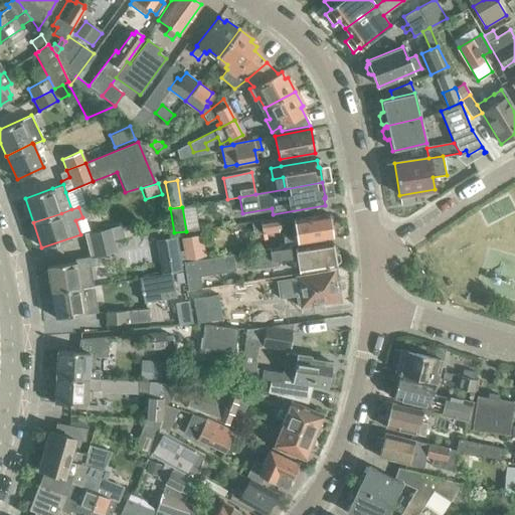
[(296,236),(284,238),(285,245),(289,244),(298,243),(332,238),(331,234),(333,233),(332,226),(329,225),(328,213),(294,218),(295,227),(296,236)]
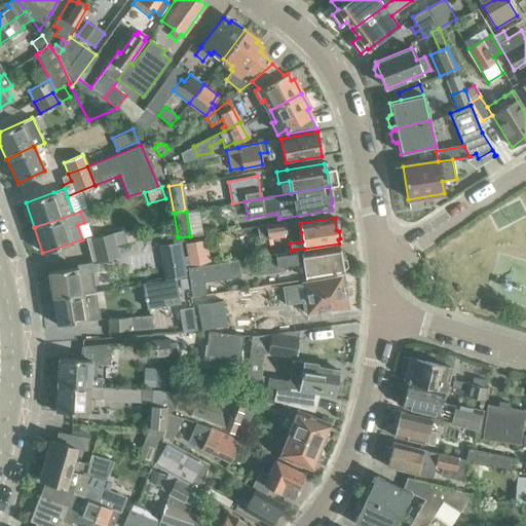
[(285,222),(256,226),(258,239),(287,234),(285,222)]
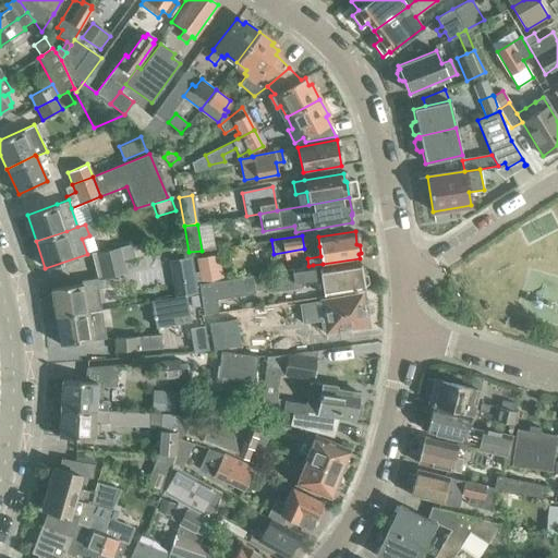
[(133,246),(135,255),(154,251),(152,242),(133,246)]
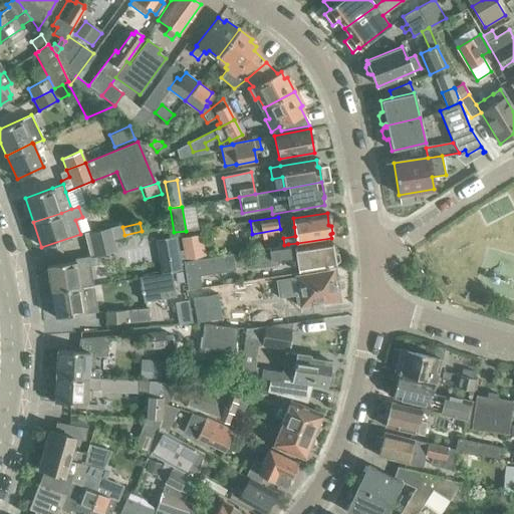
[(120,225),(108,228),(111,239),(123,236),(120,225)]
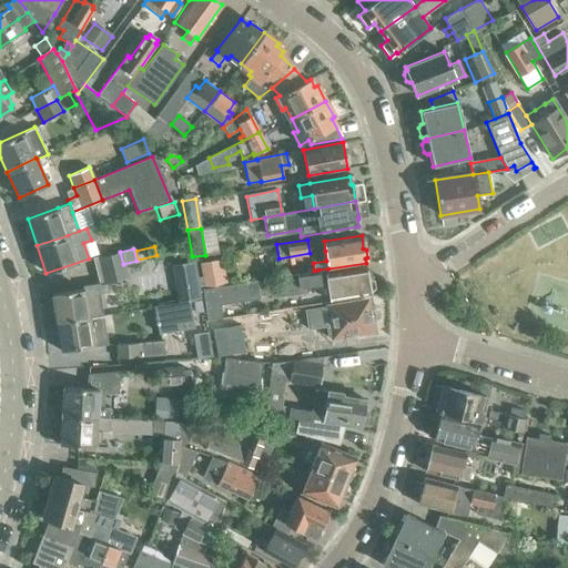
[(123,265),(123,264),(120,252),(91,259),(94,272),(123,265)]
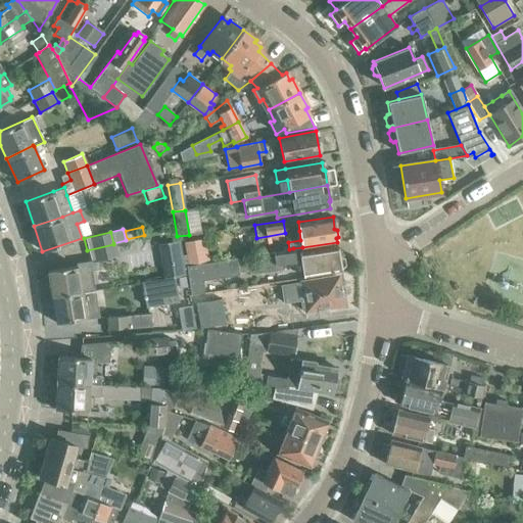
[(182,243),(186,267),(205,263),(201,239),(182,243)]
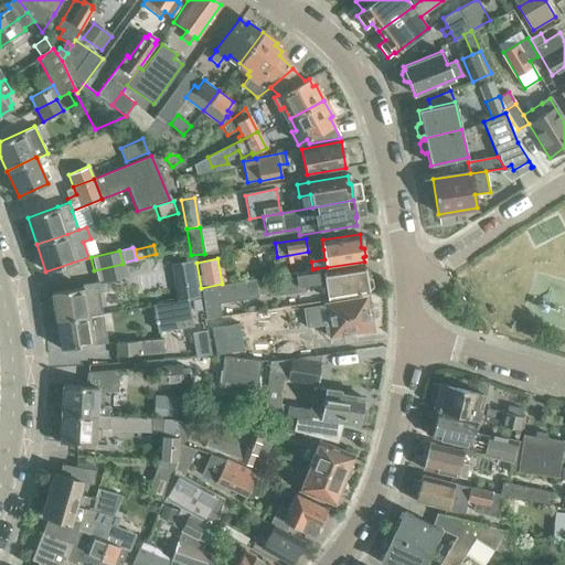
[(94,270),(97,283),(97,284),(105,281),(126,276),(123,264),(94,270)]
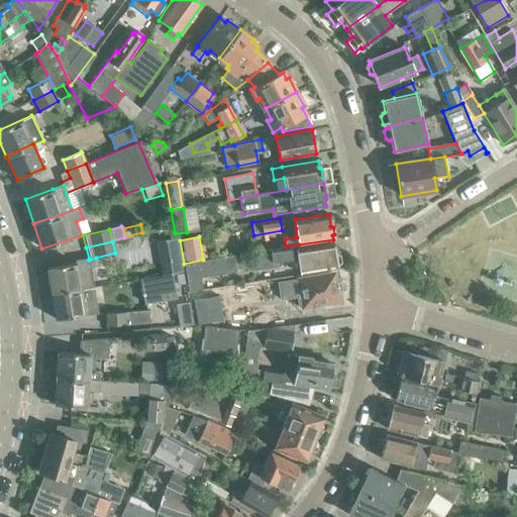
[(333,242),(296,248),(300,274),(337,268),(337,265),(341,263),(339,254),(335,252),(333,242)]
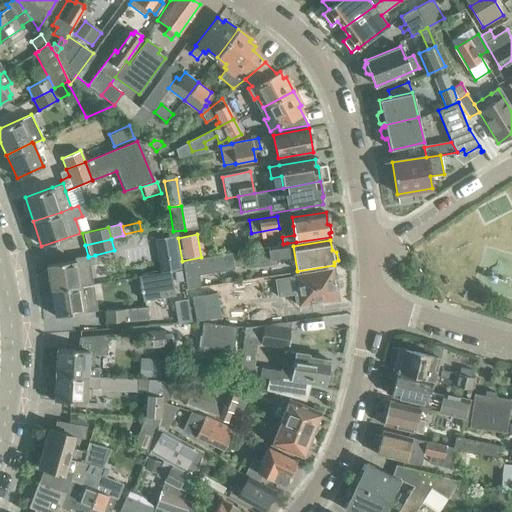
[(283,244),(252,249),(254,267),(276,263),(276,259),(289,257),(287,243),(283,244)]
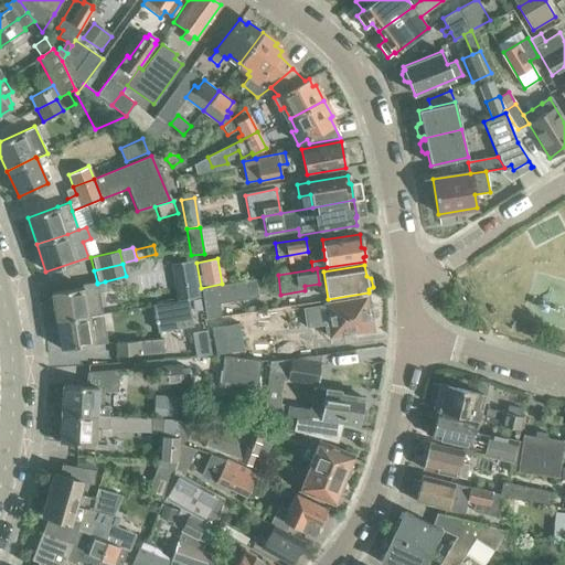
[(221,316),(219,302),(258,296),(257,294),(267,292),(264,278),(255,279),(201,288),(205,318),(221,316)]
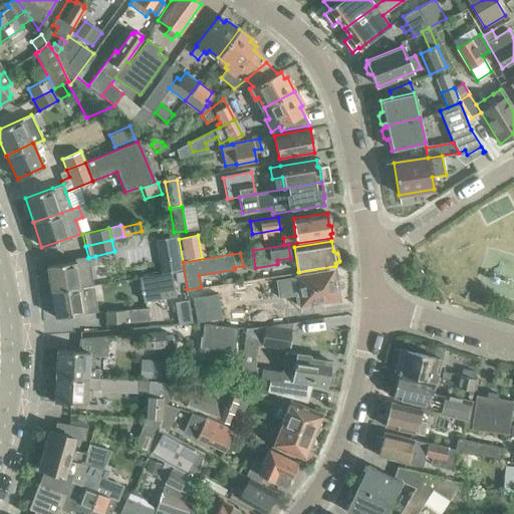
[(45,279),(49,280),(51,292),(80,287),(91,285),(88,267),(96,265),(95,256),(88,258),(88,257),(72,260),(73,262),(47,266),(47,269),(43,271),(45,279)]
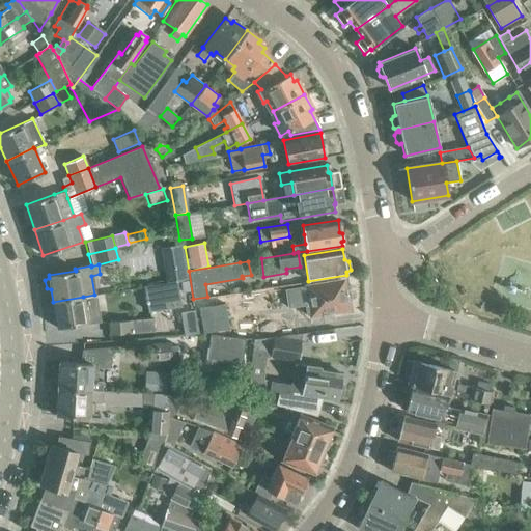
[(185,270),(164,273),(165,283),(187,280),(185,270)]
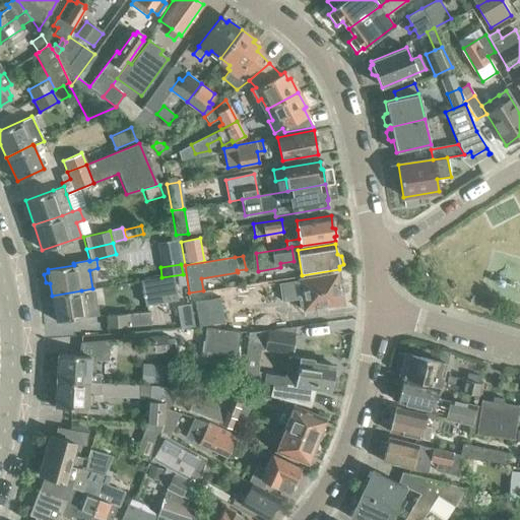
[(300,275),(252,283),(257,311),(280,307),(279,301),(299,298),(301,310),(340,303),(338,288),(339,286),(339,280),(336,278),(335,274),(301,280),(300,275)]
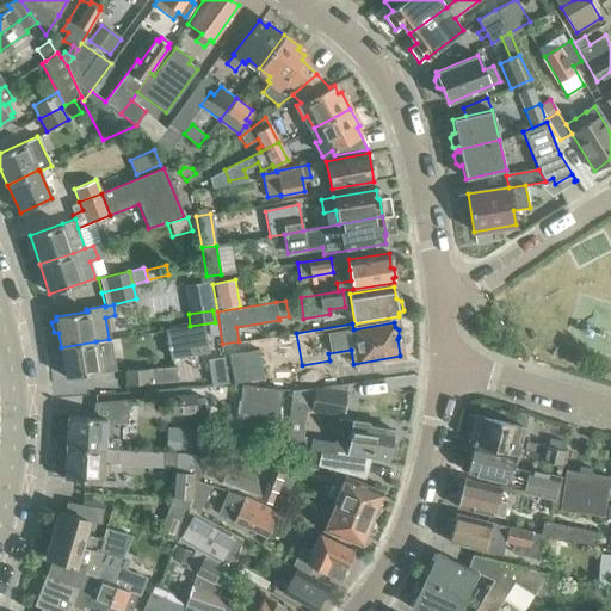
[(205,352),(202,325),(166,331),(170,358),(205,352)]
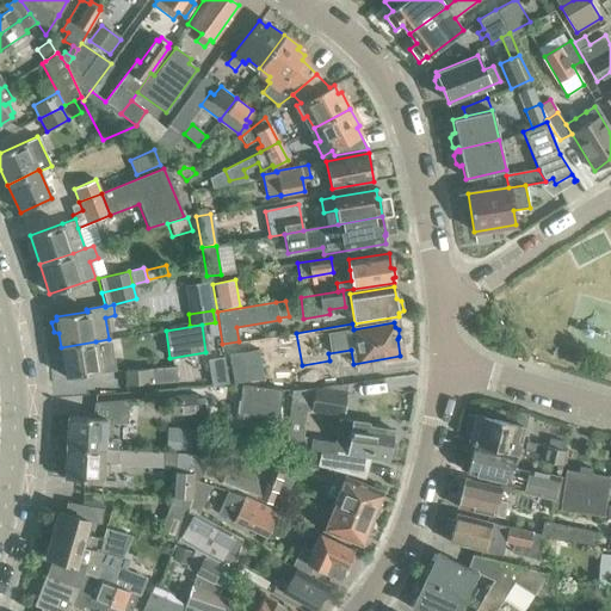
[(61,347),(66,377),(113,370),(109,339),(96,341),(61,347)]
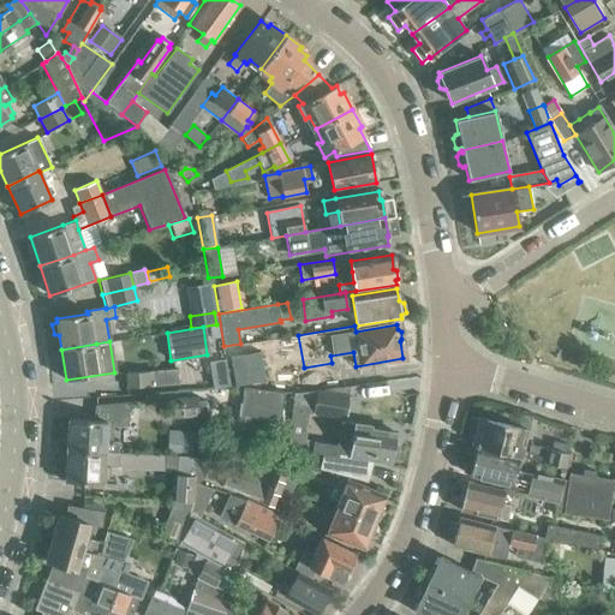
[(230,356),(231,362),(234,386),(264,381),(260,351),(230,356)]
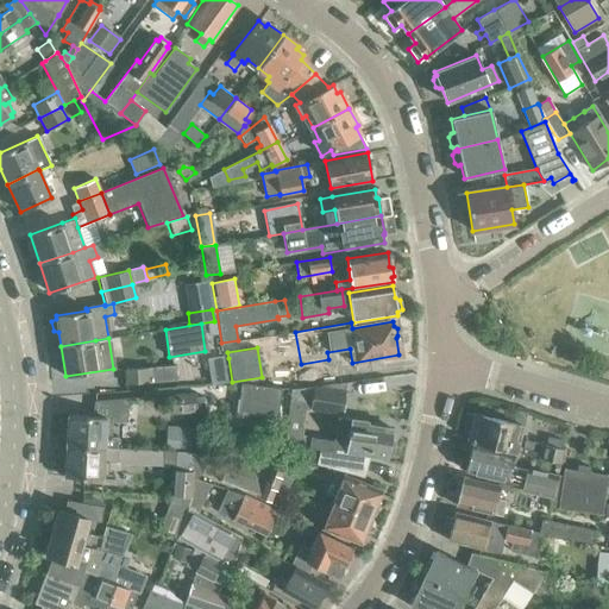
[(227,383),(224,357),(207,359),(212,385),(227,383)]
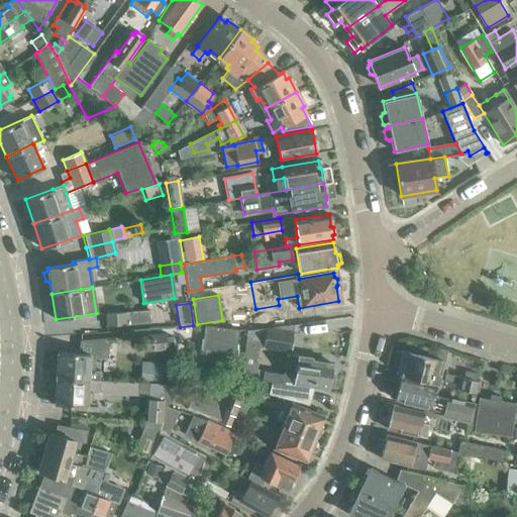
[(148,309),(105,313),(105,325),(149,321),(148,309)]
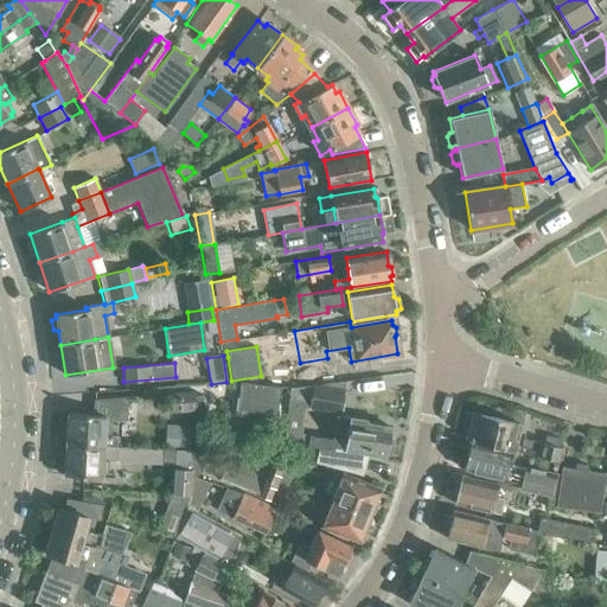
[(313,385),(310,408),(339,413),(343,390),(344,381),(313,385)]
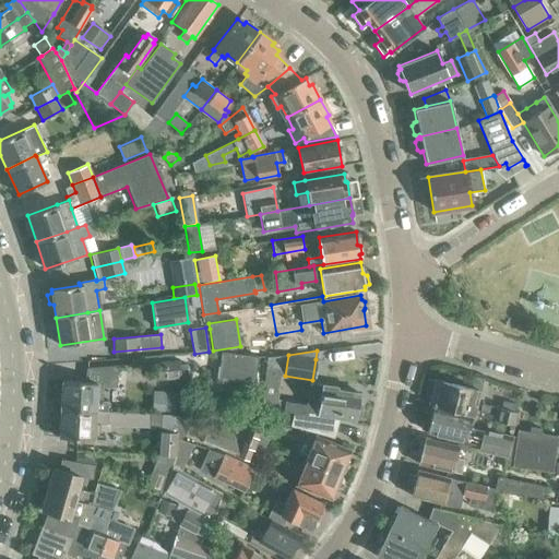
[(258,357),(221,352),(215,380),(254,385),(258,357)]
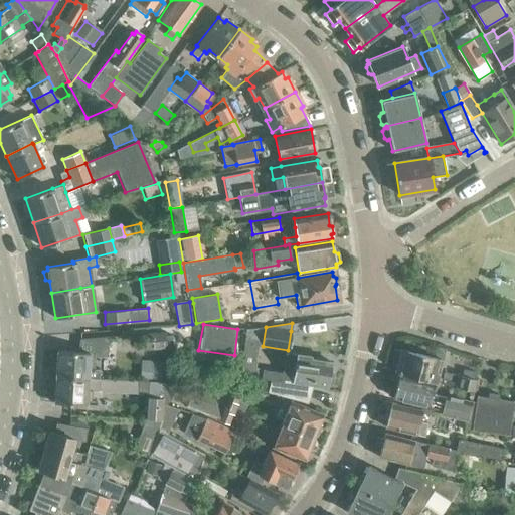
[(143,333),(144,349),(166,347),(165,337),(165,332),(143,333)]
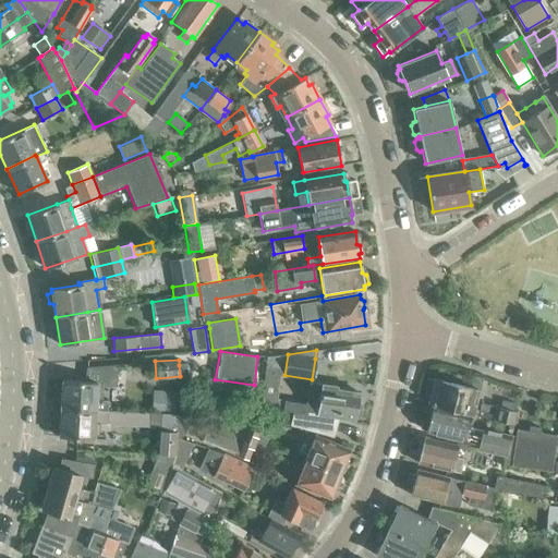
[(62,380),(60,408),(106,411),(107,400),(96,399),(97,383),(117,384),(118,364),(87,366),(87,381),(62,380)]
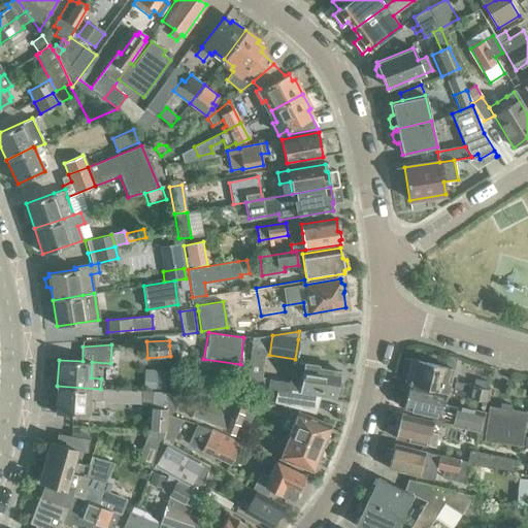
[(410,359),(404,384),(408,385),(408,384),(447,393),(449,384),(450,384),(453,368),(410,359)]
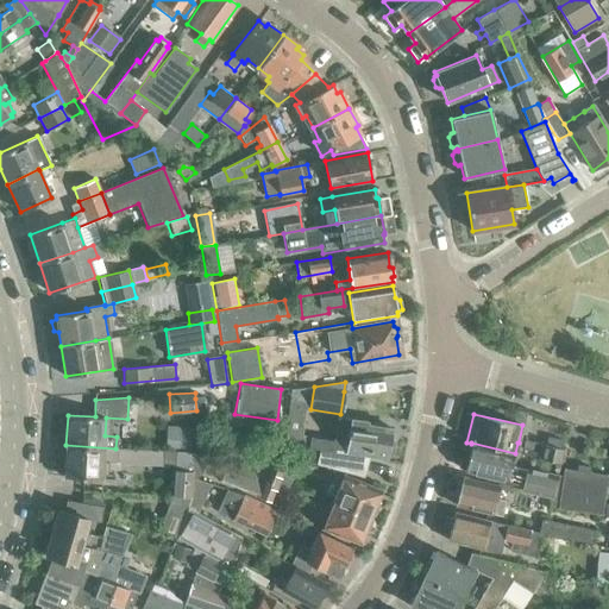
[(366,424),(366,421),(337,416),(333,440),(309,437),(308,447),(346,453),(346,451),(387,457),(387,453),(390,454),(391,452),(393,444),(391,441),(389,440),(391,428),(366,424)]
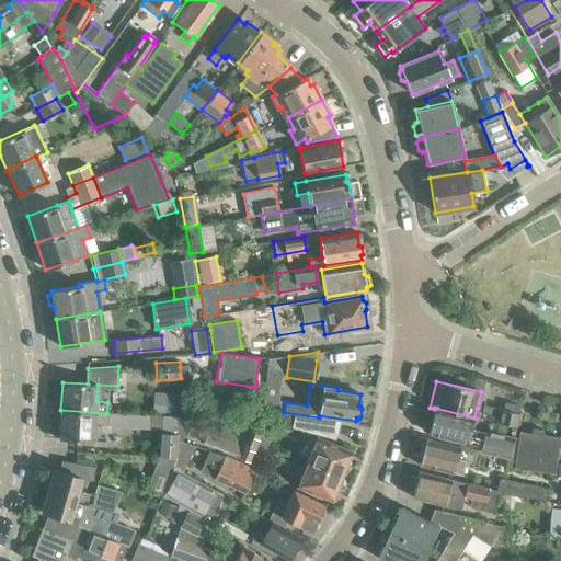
[(155,414),(175,415),(176,398),(156,397),(155,414)]
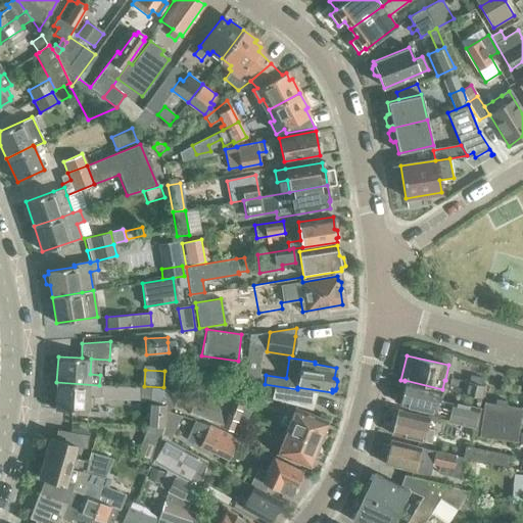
[(483,378),(467,375),(465,382),(450,378),(447,390),(482,398),(484,386),(482,385),(483,378)]
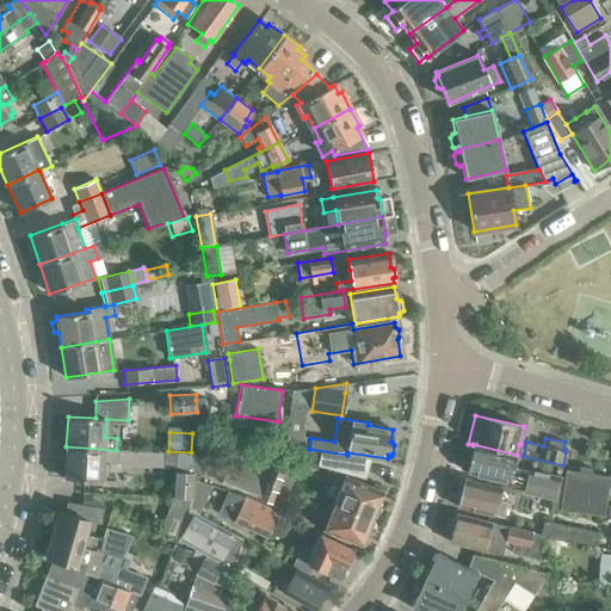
[(511,469),(514,455),(473,444),(473,445),(467,473),(518,485),(522,471),(511,469)]
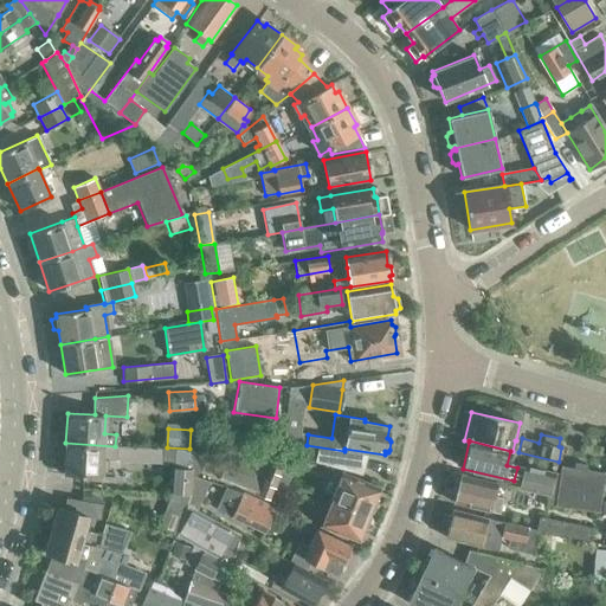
[(115,446),(65,443),(63,474),(101,476),(102,457),(115,457),(116,446),(115,446)]
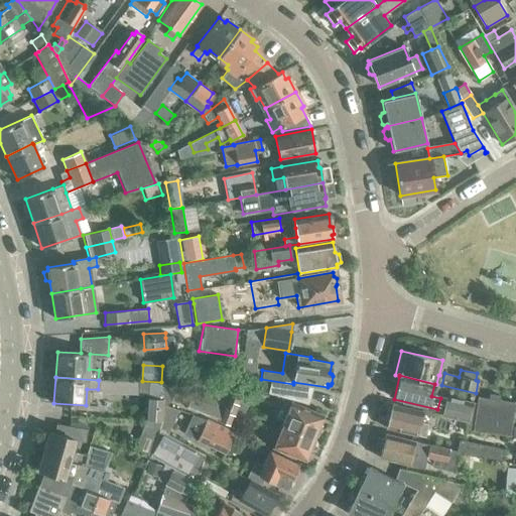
[(307,403),(311,387),(271,381),(268,393),(307,403)]
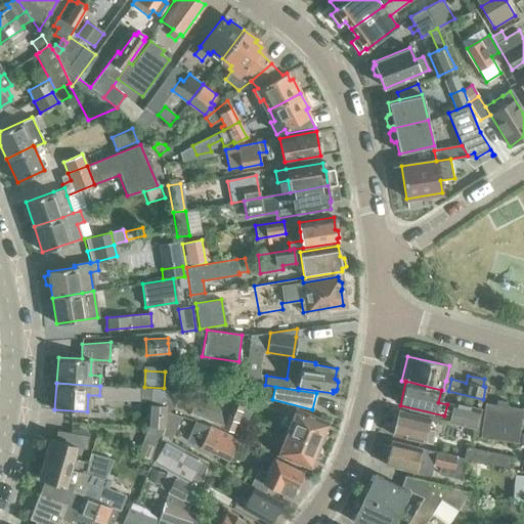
[(150,389),(149,403),(165,404),(166,390),(150,389)]
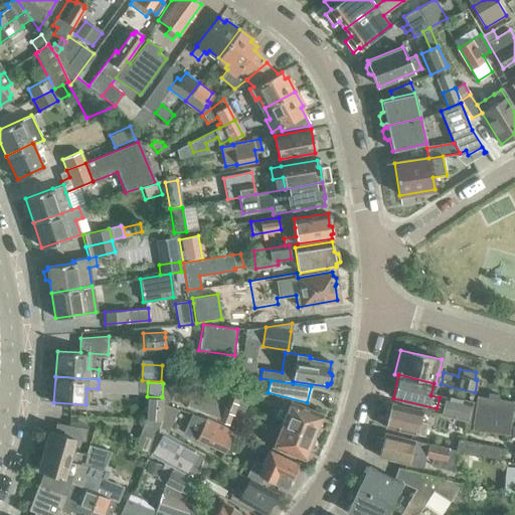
[(228,388),(222,403),(242,411),(245,403),(237,400),(240,393),(228,388)]
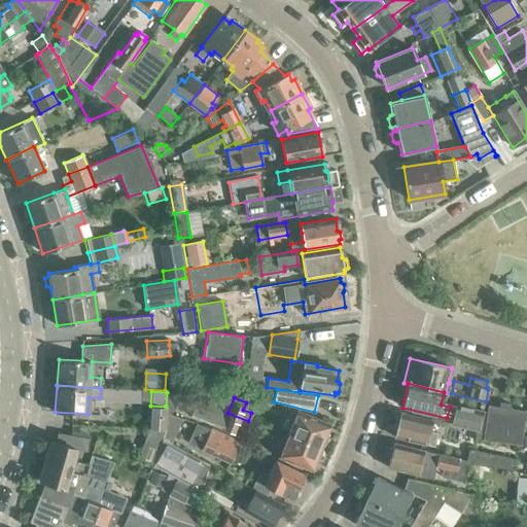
[(248,421),(227,413),(196,400),(189,417),(234,434),(237,426),(245,429),(248,421)]
